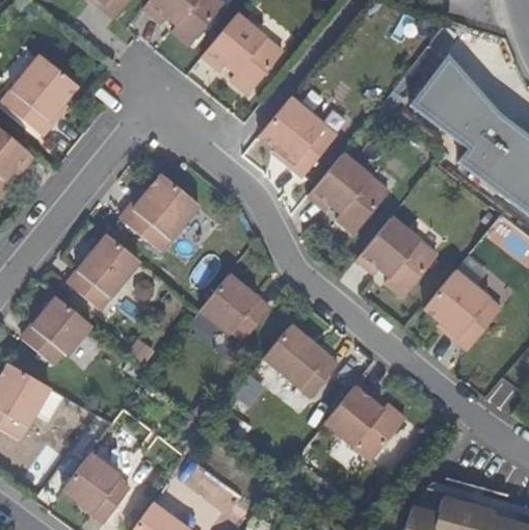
[(95,0),(94,1),(115,19),(130,0),(95,0)]
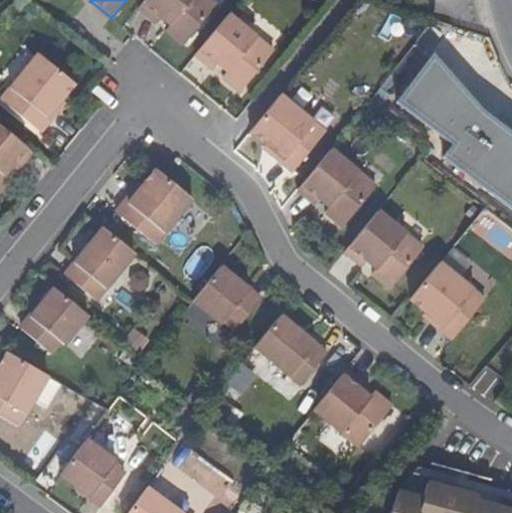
[(217,5),(211,0),(145,0),(139,8),(157,22),(162,17),(171,24),(167,30),(185,44),(217,5)]
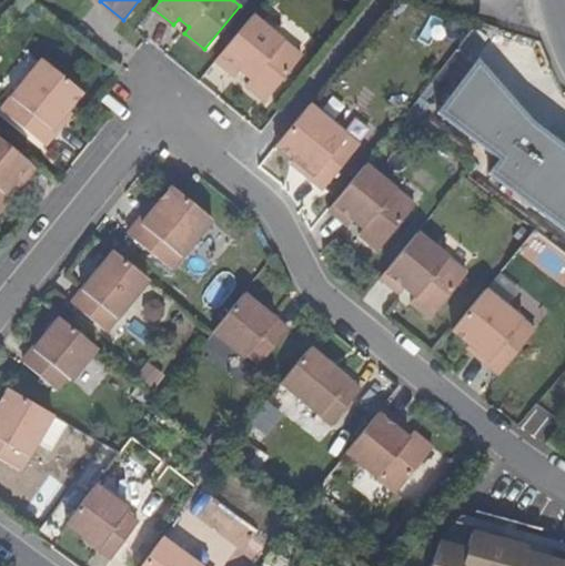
[(303,56),(252,14),(217,59),(236,76),(242,69),(252,78),(248,83),(268,100),(303,56)]
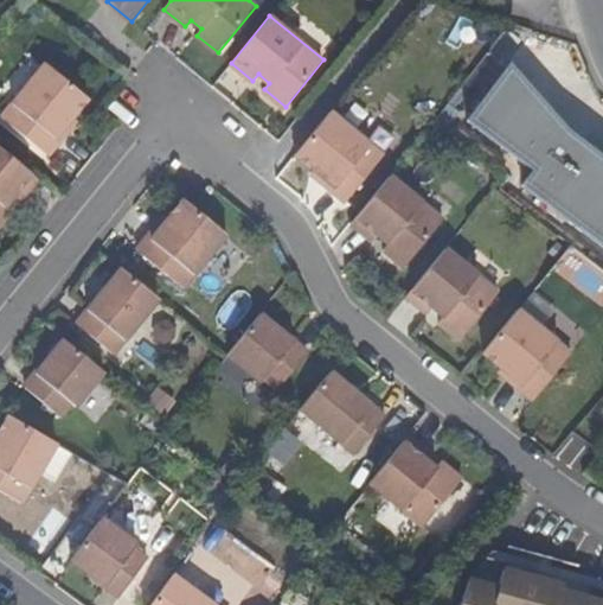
[(513,61),(472,115),(538,165),(527,182),(602,239),(602,153),(568,127),(513,61)]
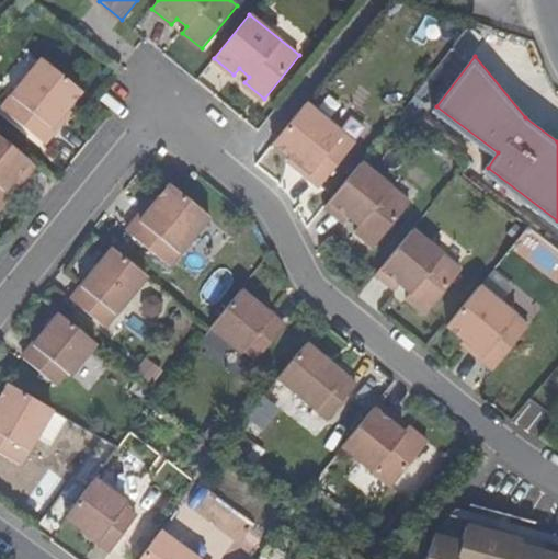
[(68,109),(82,91),(43,60),(3,110),(45,144),(65,121),(61,117),(68,109)]
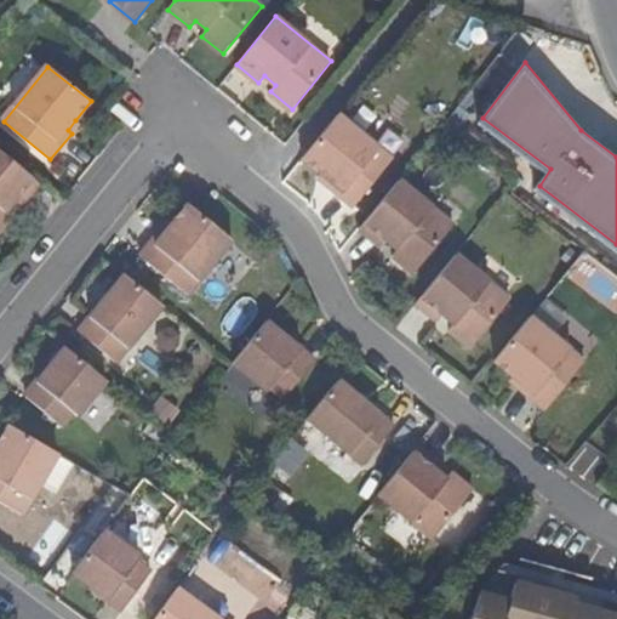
[(338,113),(302,158),(321,174),(331,181),(327,185),(354,205),(393,157),(338,113)]
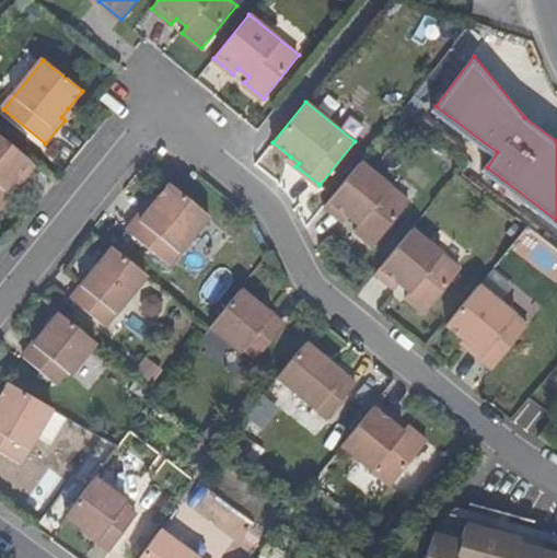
[(71,112),(68,108),(61,117),(65,120),(71,112)]
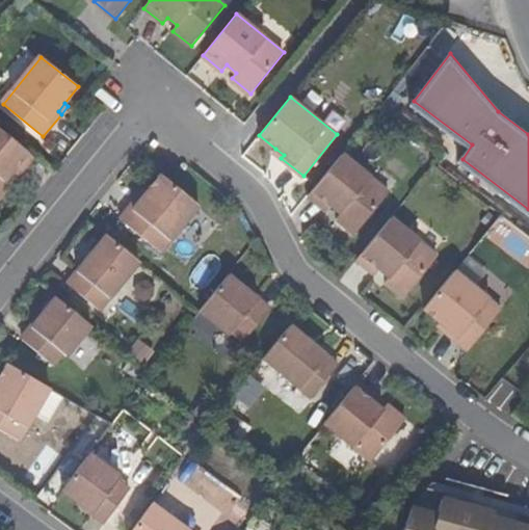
[(0,129),(0,199),(11,185),(5,181),(14,171),(19,176),(34,157),(0,129)]
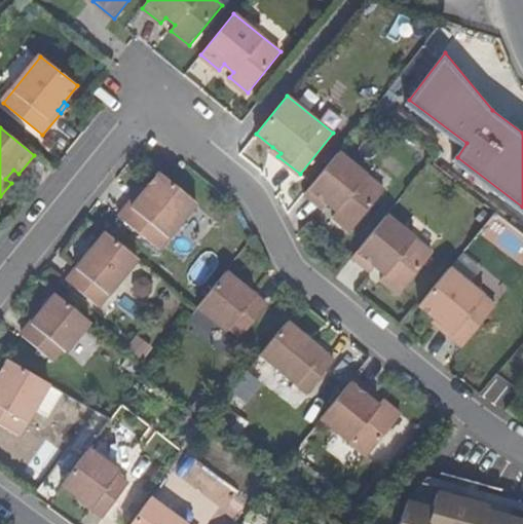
[(272,147),(270,150),(277,156),(281,153),(272,147)]
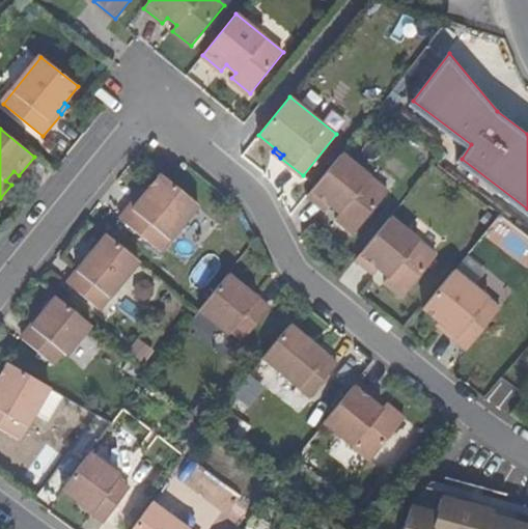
[(389,189),(342,151),(308,194),(327,209),(331,203),(340,211),(336,217),(355,231),(389,189)]
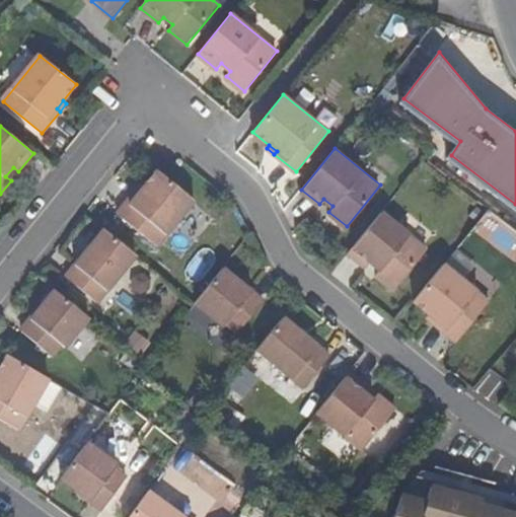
[(135,192),(118,213),(158,245),(195,200),(158,170),(145,187),(139,195),(135,192)]
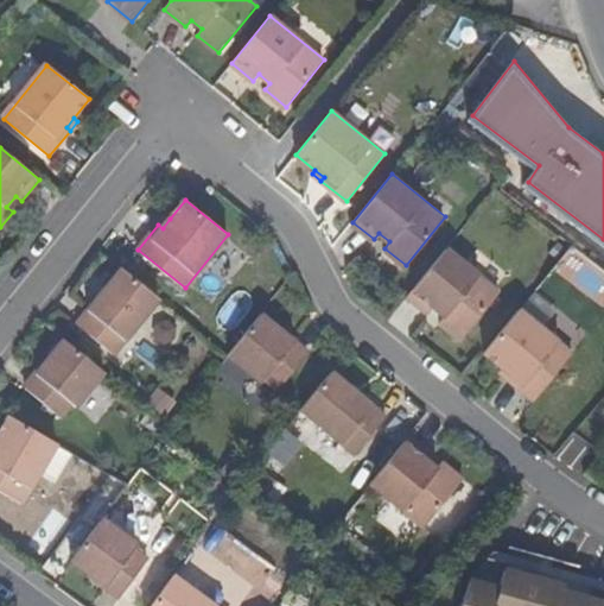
[(158,225),(163,228),(170,219),(166,215),(158,225)]
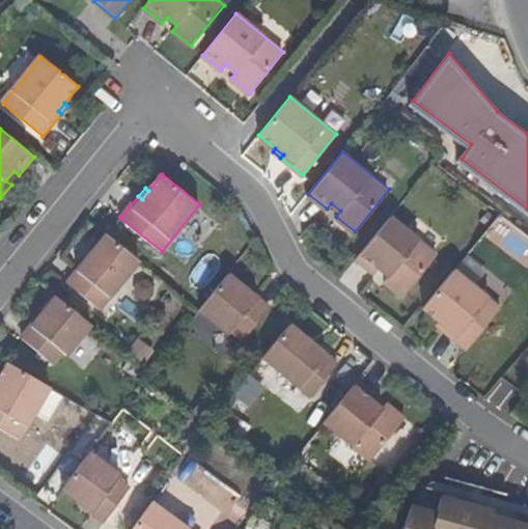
[(437,254),(389,216),(357,257),(376,272),(380,267),(390,274),(385,280),(404,295),(437,254)]
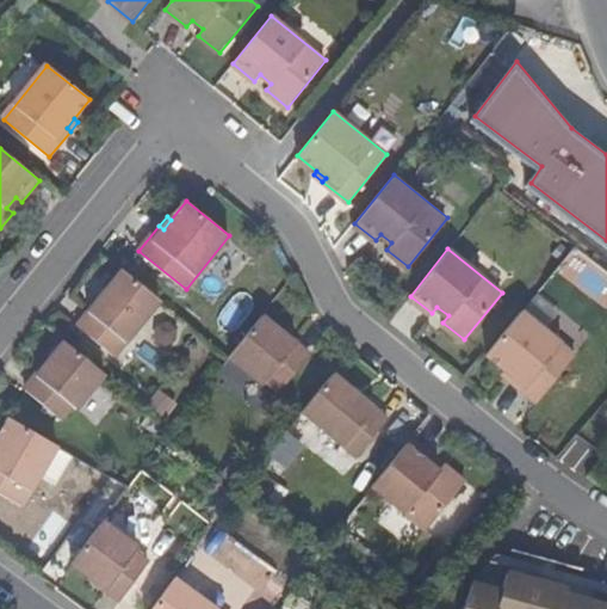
[(544,290),(530,308),(582,349),(606,315),(606,307),(594,297),(606,281),(606,278),(577,257),(563,275),(581,289),(567,308),(544,290)]
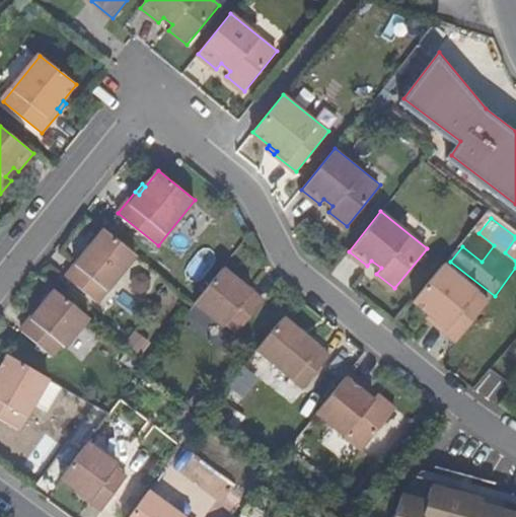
[(105,229),(67,276),(98,302),(137,254),(105,229)]
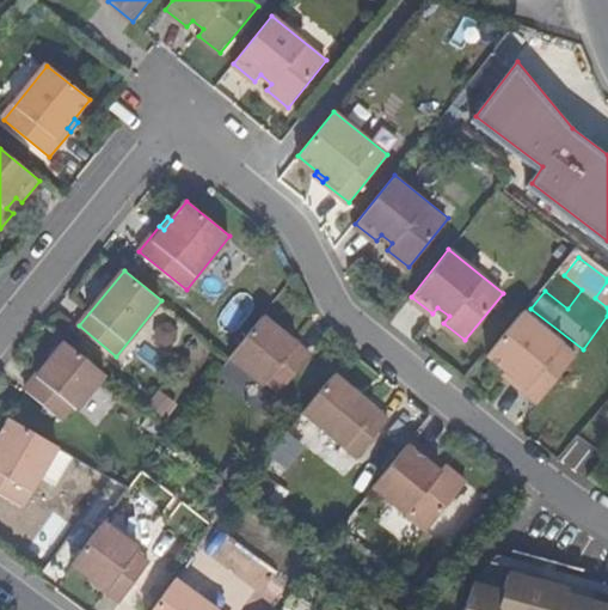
[(522,309),(487,353),(507,368),(516,376),(513,379),(539,401),(577,353),(522,309)]
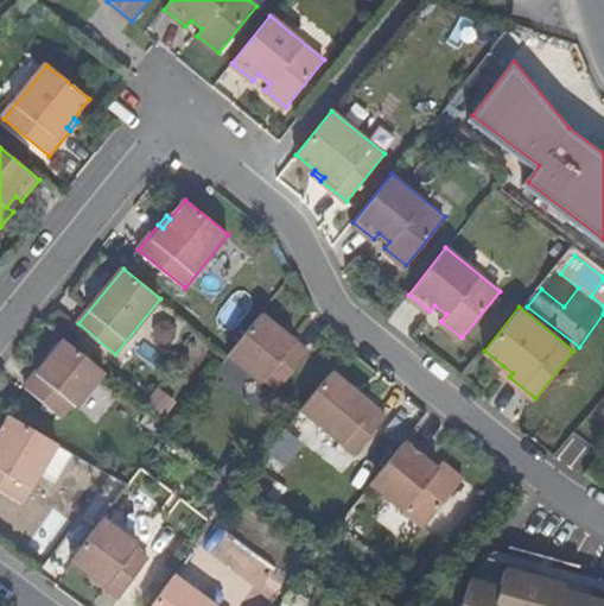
[(307,352),(261,315),(229,355),(262,383),(265,379),(278,390),(307,352)]
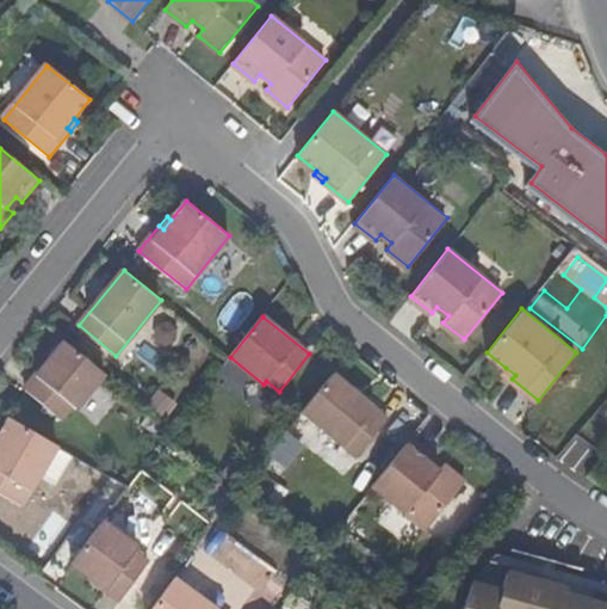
[(106,374),(67,340),(28,389),(64,419),(75,406),(78,408),(106,374)]
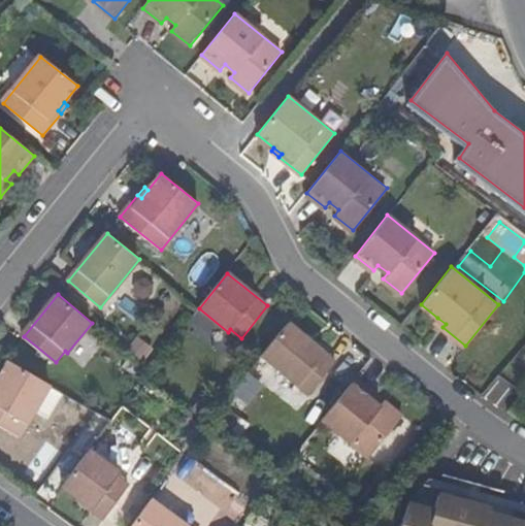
[(437,318),(434,321),(443,327),(446,324),(437,318)]
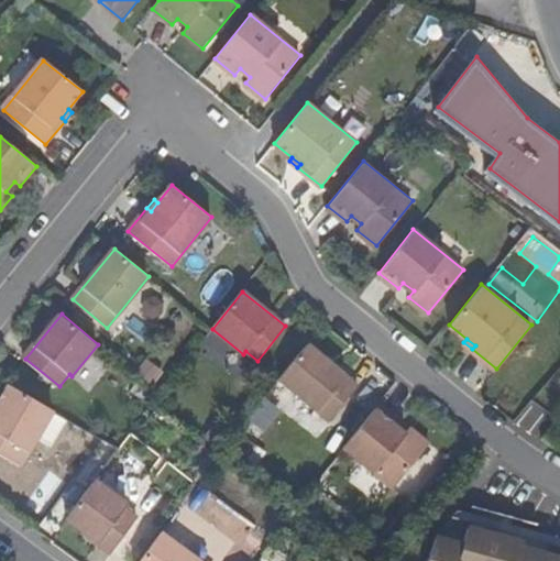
[(307,344),(277,380),(329,420),(358,385),(307,344)]
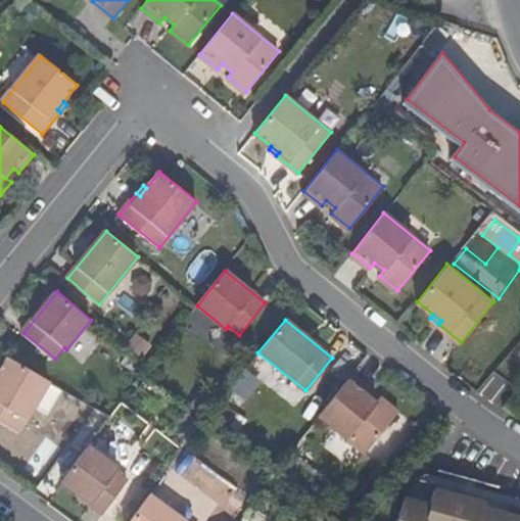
[(50,380),(10,358),(0,374),(0,420),(19,431),(50,380)]
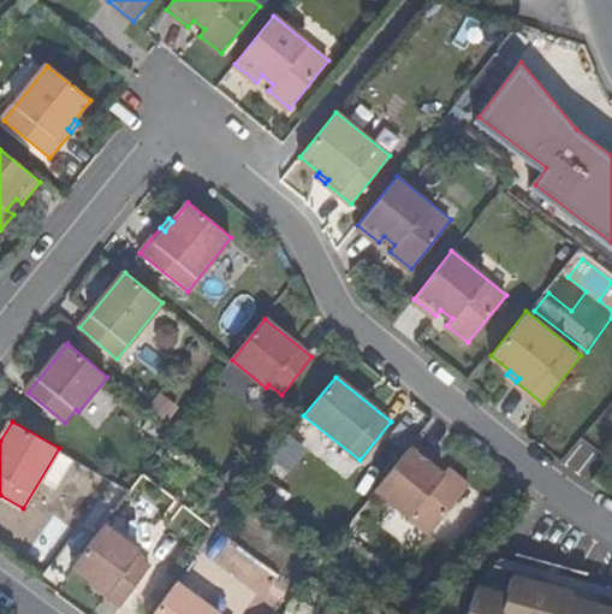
[(292,431),(271,460),(290,476),(312,447),(292,431)]
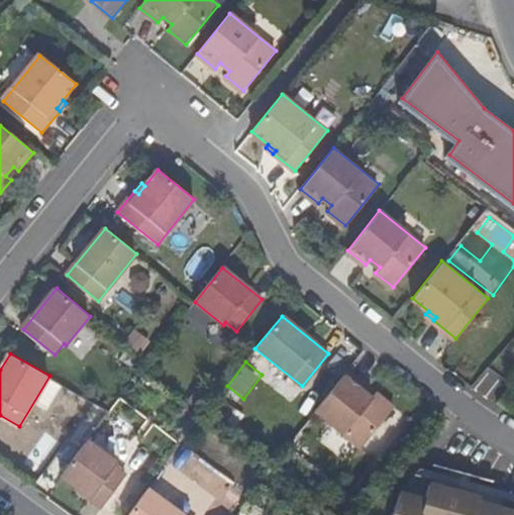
[(315,410),(362,446),(393,408),(375,393),(371,398),(361,391),(366,385),(347,371),(315,410)]
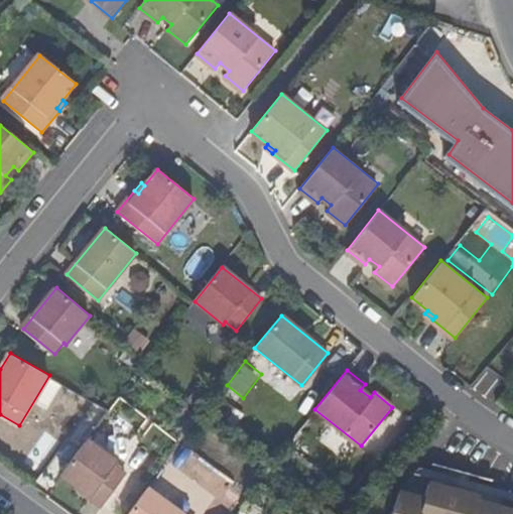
[(62,475),(104,505),(126,474),(114,465),(116,463),(87,440),(62,475)]
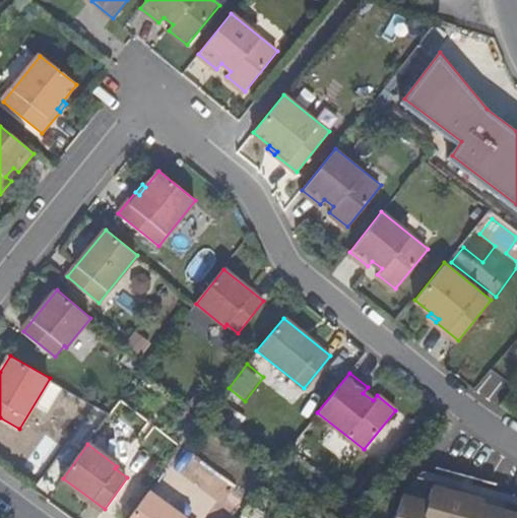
[(516,495),(421,469),(400,494),(393,517),(516,517),(516,495)]
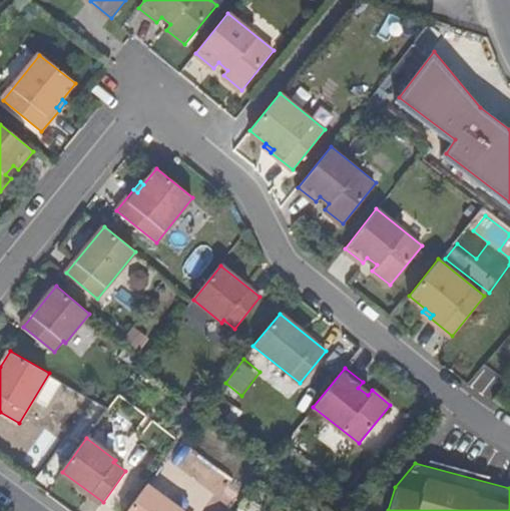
[(186,510),(148,483),(127,510),(186,510)]
